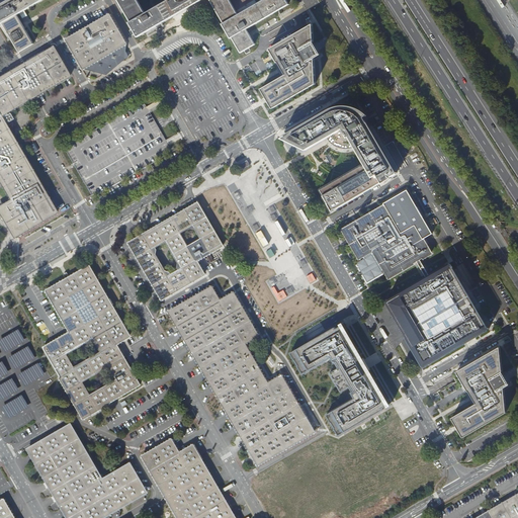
[(8,0),(0,5),(0,21),(1,24),(3,23),(16,15),(41,0),(8,0)]
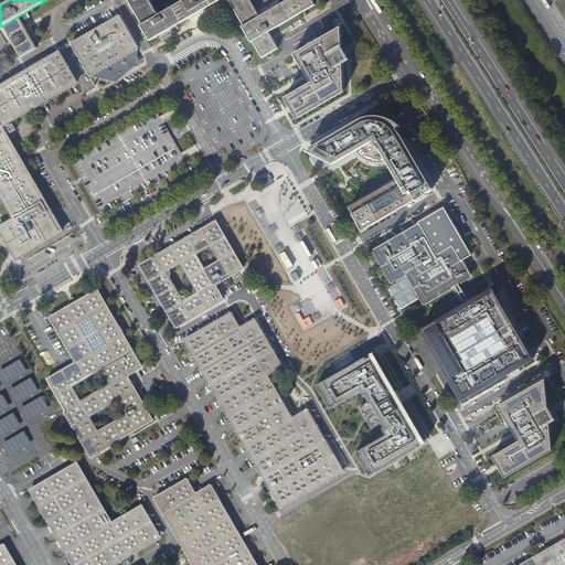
[(216,1),(219,0),(181,0),(157,14),(148,0),(127,0),(150,40),(161,33),(163,32),(172,27),(179,23),(198,12),(216,1)]
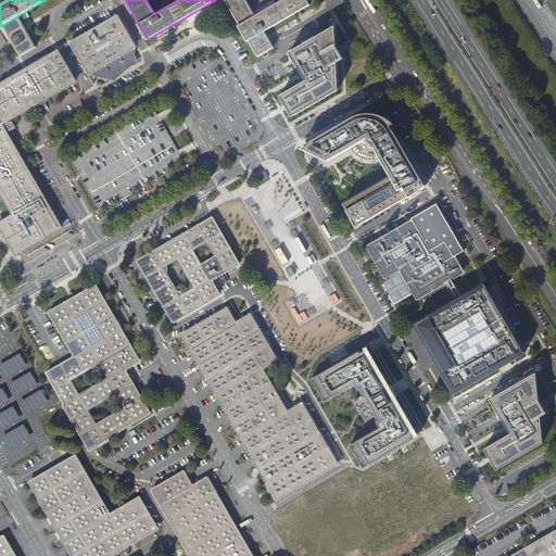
[(281,0),(254,15),(244,0),(225,0),(257,57),(273,48),(264,30),(299,11),(310,4),(306,0),(281,0)]
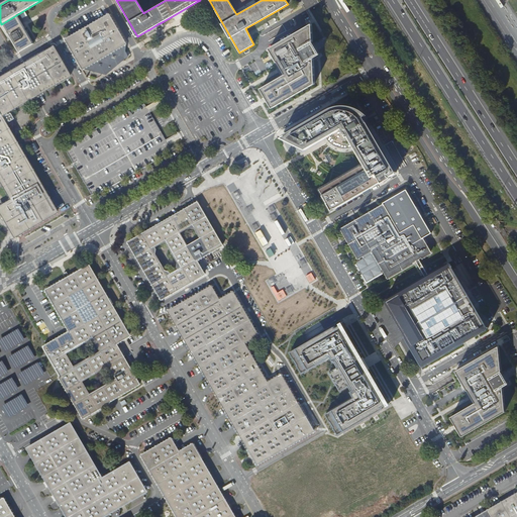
[(16,15),(3,23),(19,52),(33,43),(23,26),(19,18),(16,15)]
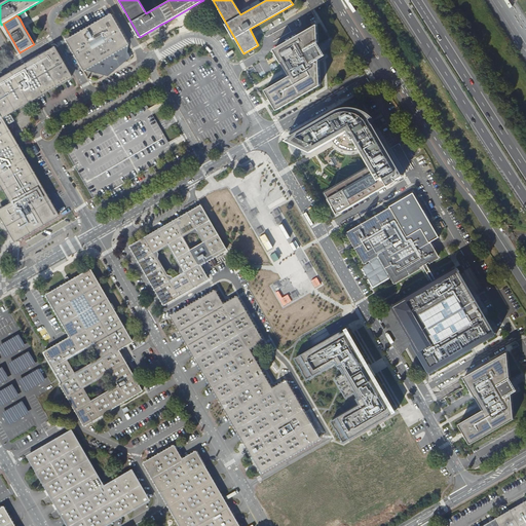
[(127,44),(111,15),(97,24),(95,21),(67,37),(85,69),(89,70),(100,73),(105,74),(110,72),(112,73),(113,72),(114,65),(123,60),(123,61),(128,58),(129,57),(126,52),(127,49),(125,46),(127,44)]
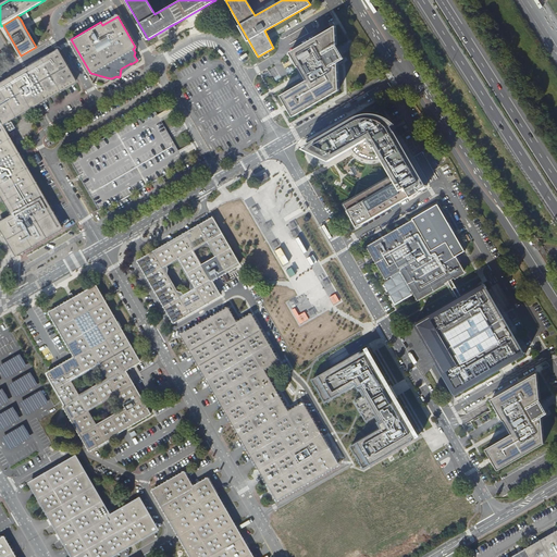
[(306,44),(291,52),(299,66),(300,70),(302,74),(304,76),(307,81),(302,83),(295,87),(281,95),(288,108),(293,116),(308,108),(312,106),(317,103),(321,100),(327,97),(331,94),(339,89),(338,72),(338,63),(345,59),(339,51),(337,46),(337,38),(337,35),(336,26),(326,32),(323,34),(320,35),(316,38),(312,40),(309,41),(306,44)]
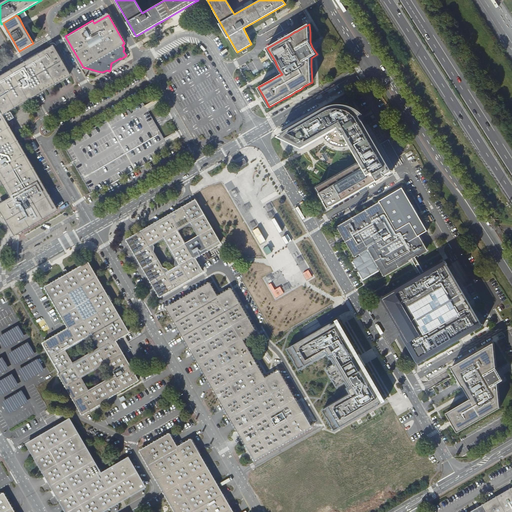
[(0,164),(23,151),(19,144),(5,120),(2,114),(7,111),(36,94),(70,76),(54,48),(0,77),(0,164)]
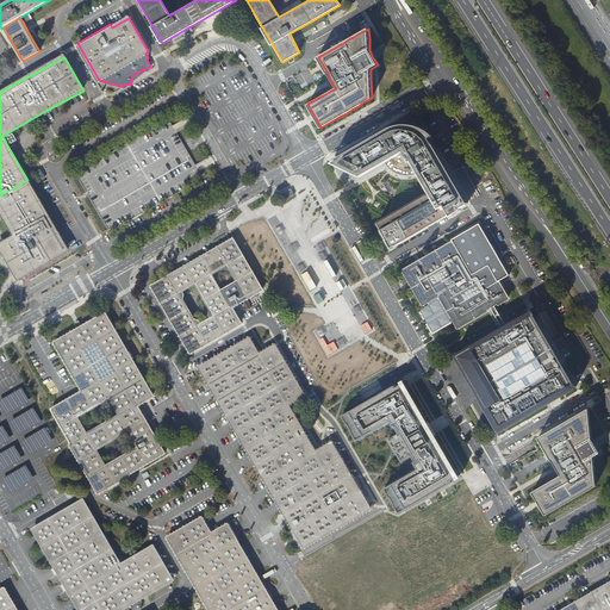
[(169,119),(75,173),(86,192),(88,195),(109,229),(109,230),(110,231),(110,232),(204,179),(203,178),(201,176),(198,168),(195,166),(188,153),(187,149),(184,145),(176,132),(174,129),(173,125),(169,119)]
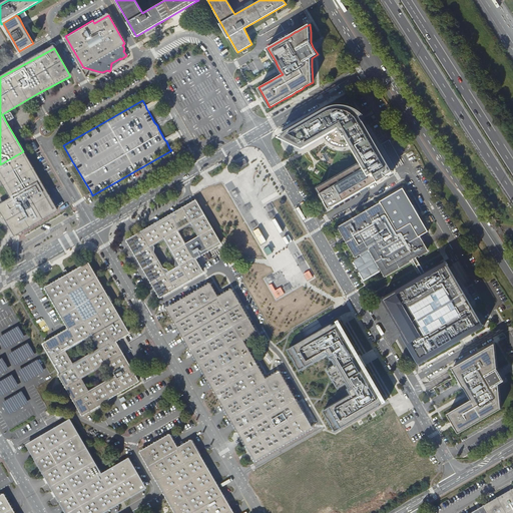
[(387,175),(393,171),(362,116),(361,116),(364,112),(362,111),(360,110),(358,108),(356,107),(354,106),(352,106),(350,105),(347,104),(345,104),(343,104),(340,104),(338,104),(336,104),(334,105),(331,106),(329,106),(327,107),(325,108),(323,110),(310,117),(309,118),(281,134),(282,135),(279,137),(305,147),(320,139),(324,137),(325,139),(326,140),(327,141),(328,142),(329,143),(331,144),(332,145),(333,145),(335,146),(336,147),(337,147),(339,147),(340,147),(342,148),(343,148),(345,147),(346,147),(348,147),(349,147),(351,146),(352,145),(353,146),(363,163),(359,165),(359,164),(318,187),(325,199),(326,201),(325,201),(330,209),(330,208),(378,180),(379,181),(388,176),(387,175)]
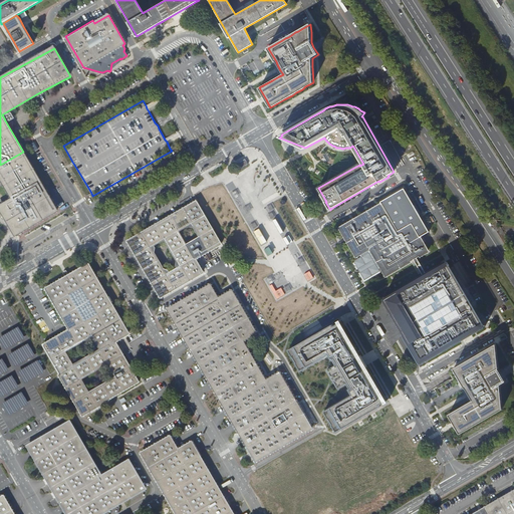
[(11,112),(9,113),(7,111),(2,114),(5,120),(7,118),(9,121),(12,119),(11,118),(12,118),(12,117),(12,116),(12,115),(13,115),(11,112)]
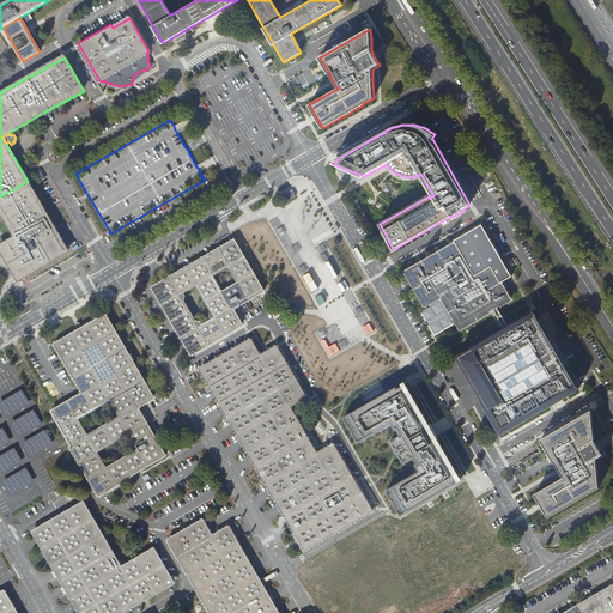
[(28,181),(0,196),(0,211),(14,237),(0,246),(0,247),(18,279),(67,253),(59,238),(54,228),(28,181)]
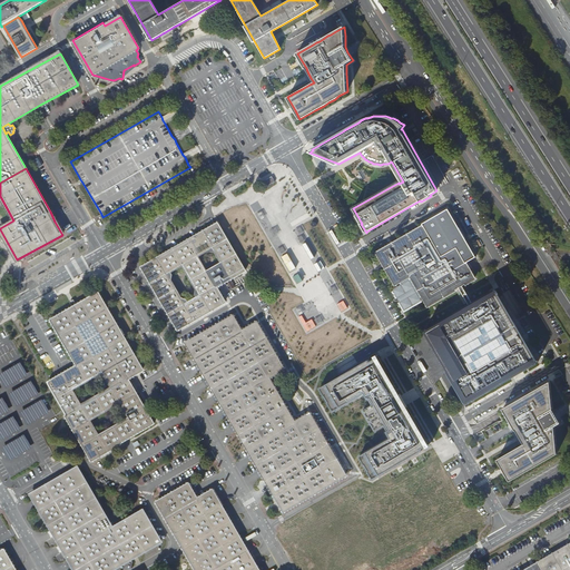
[(366,178),(362,170),(356,173),(355,174),(360,183),(366,178)]
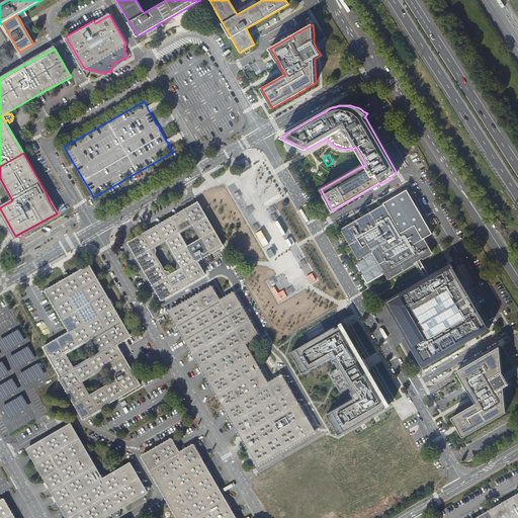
[(247,161),(238,166),(241,171),(250,165),(247,161)]
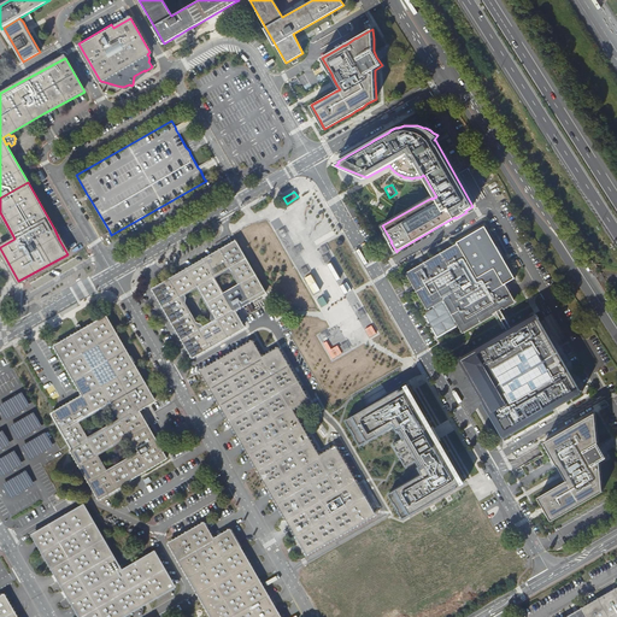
[(483,227),(457,242),(458,245),(477,277),(494,268),(504,285),(515,278),(483,227)]
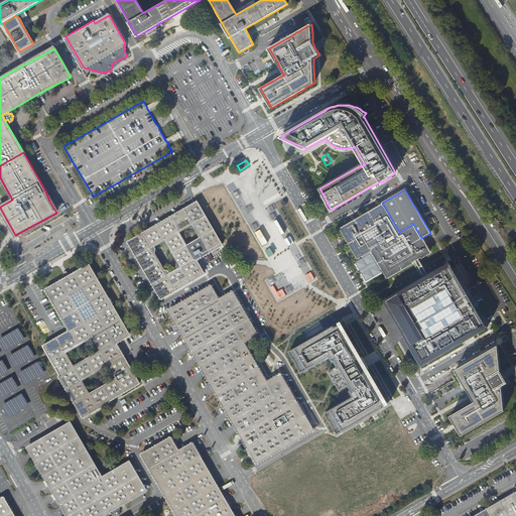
[(199,258),(201,256),(204,255),(218,248),(224,245),(198,201),(194,204),(192,204),(183,210),(129,241),(133,248),(153,282),(161,297),(204,273),(196,259),(199,258)]
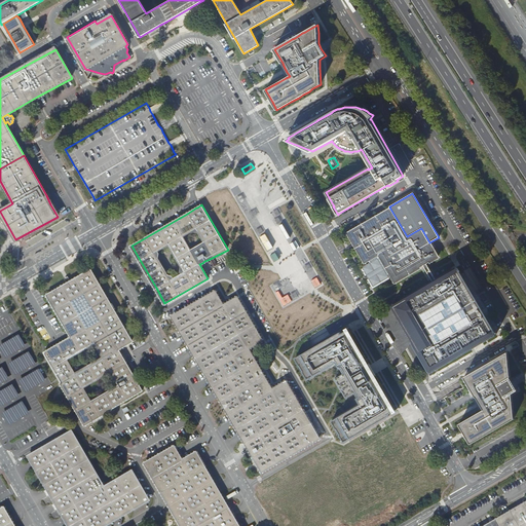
[(361,226),(348,233),(354,243),(365,262),(369,260),(370,262),(362,267),(373,287),(389,277),(387,274),(390,273),(396,282),(423,266),(425,264),(438,257),(429,242),(421,228),(407,236),(390,209),(361,226)]
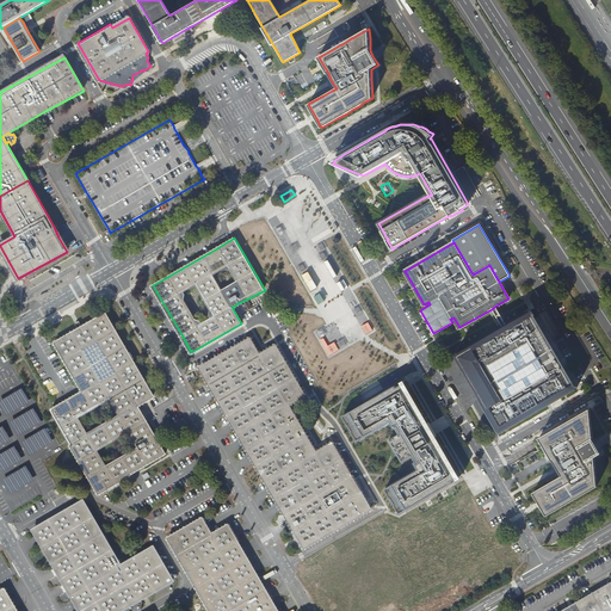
[(328,260),(325,263),(334,278),(338,276),(328,260)]
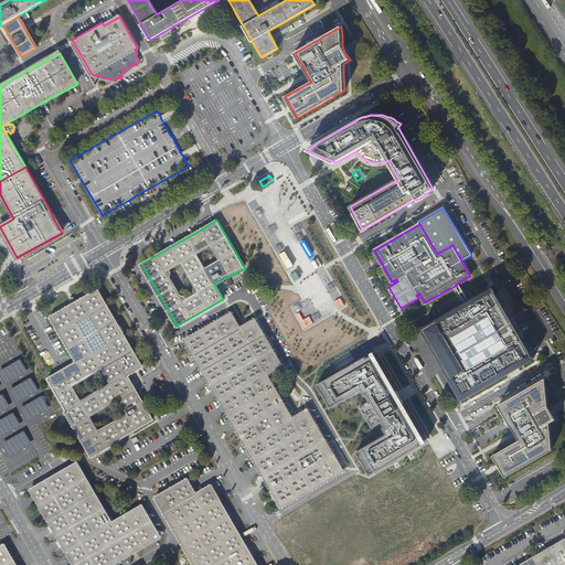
[(286,252),(279,255),(288,269),(294,266),(286,252)]
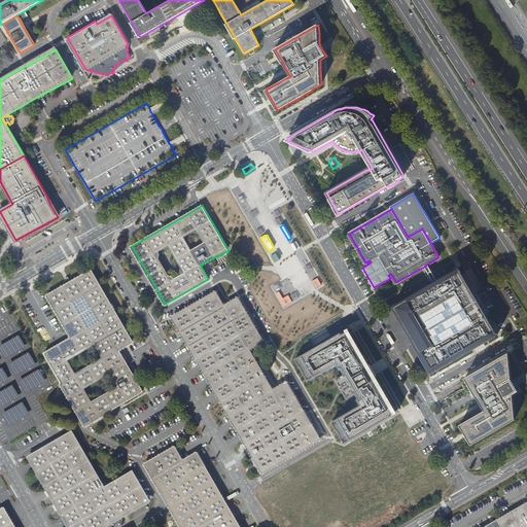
[(296,241),(291,244),(295,251),(301,248),(296,241)]
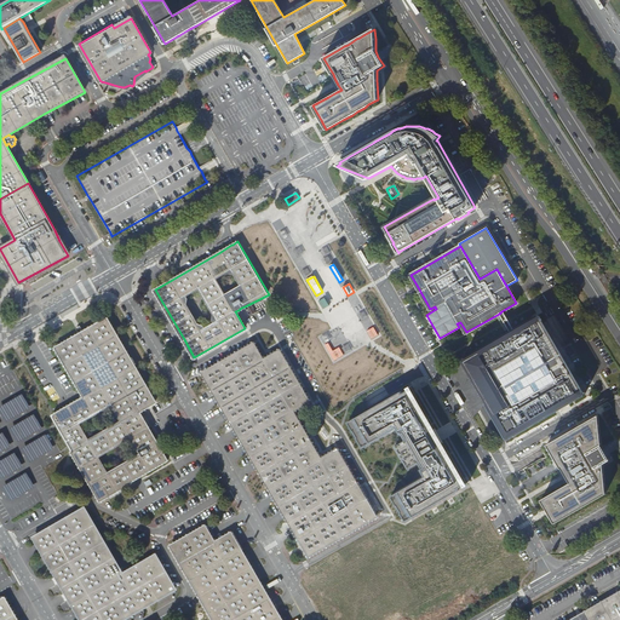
[(326,298),(319,302),(323,309),(329,305),(326,298)]
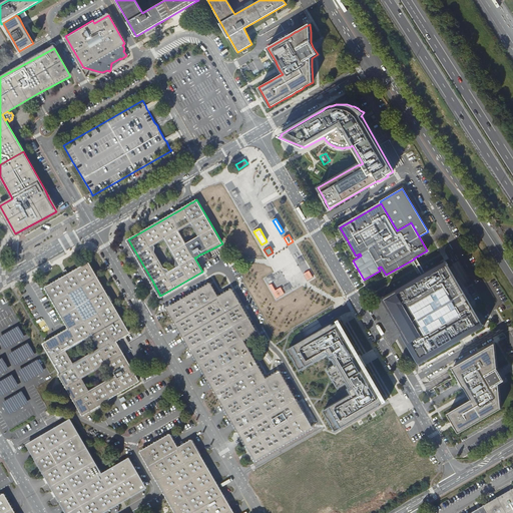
[(420,266),(415,258),(413,260),(418,268),(421,275),(424,273),(420,266)]
